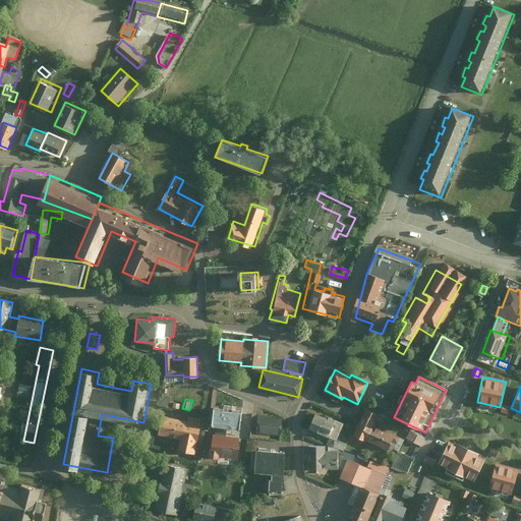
[(503,405),(501,411),(508,413),(509,407),(503,405)]
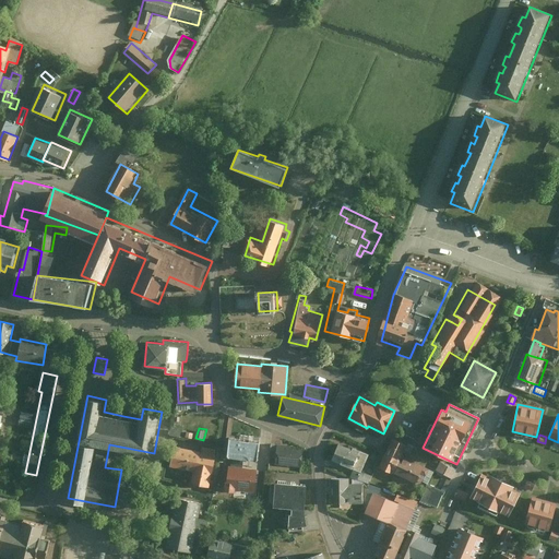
[(263,439),(234,436),(230,455),(261,461),(263,439)]
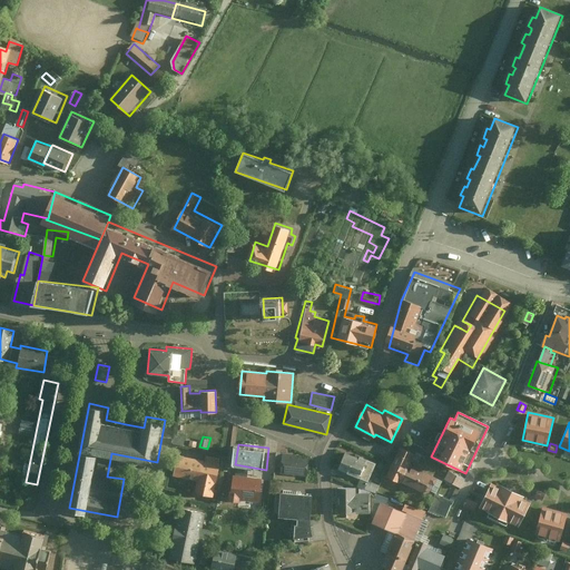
[(406,459),(419,464),(422,458),(400,448),(387,475),(401,482),(406,471),(402,469),(406,459)]
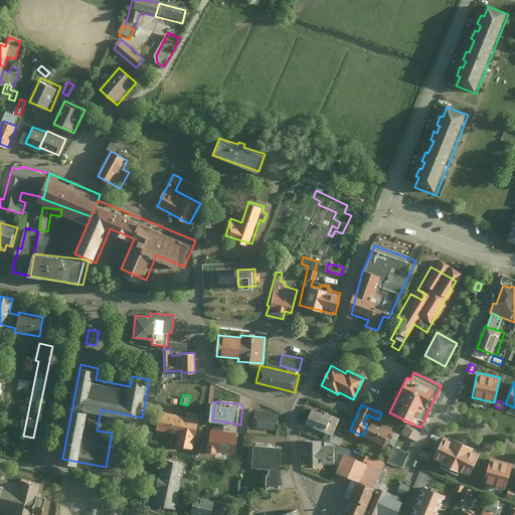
[(310,406),(301,427),(323,437),(321,441),(340,449),(344,438),(336,435),(342,417),(319,408),(318,409),(310,406)]
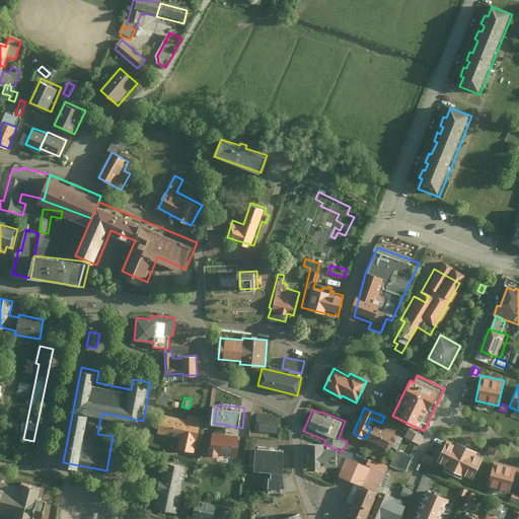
[(282,415),(257,413),(256,431),(280,433),(282,415)]
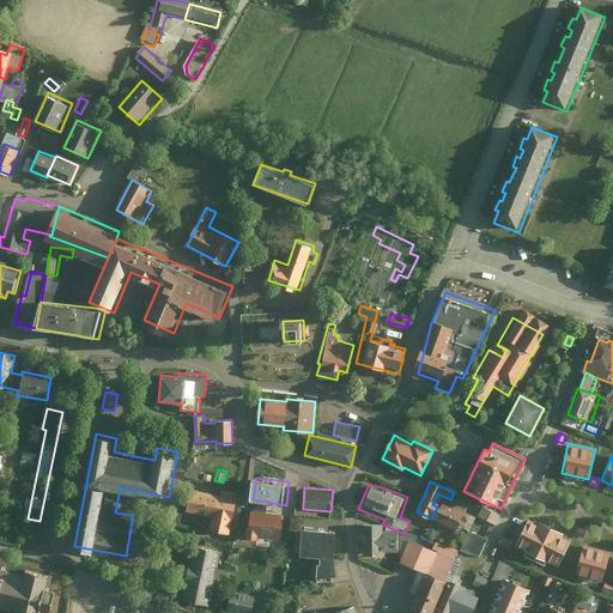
[(190,491),(187,510),(214,515),(211,534),(228,536),(236,495),(219,491),(218,496),(190,491)]
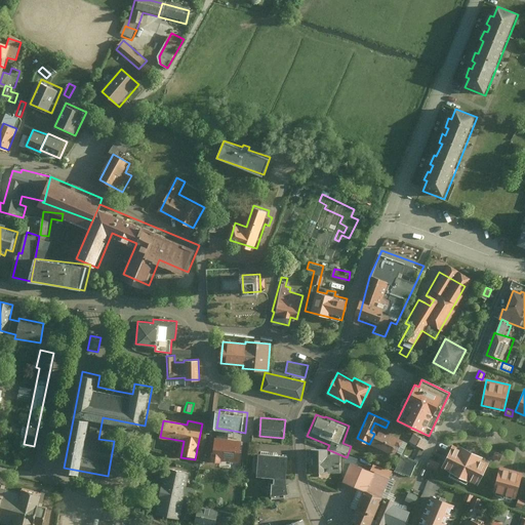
[(374,434),(369,444),(390,452),(397,437),(376,428),(374,434)]
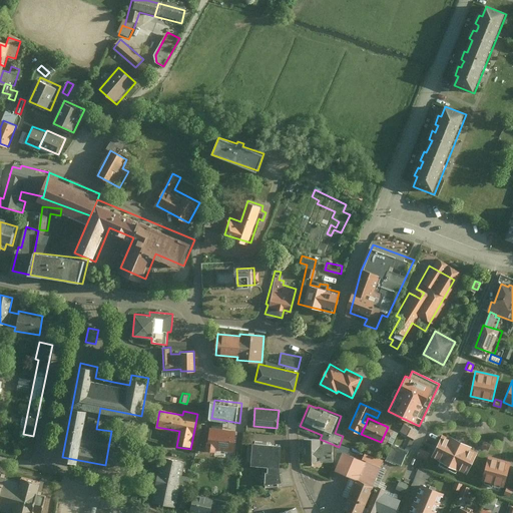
[(404,423),(400,431),(415,439),(419,431),(404,423)]
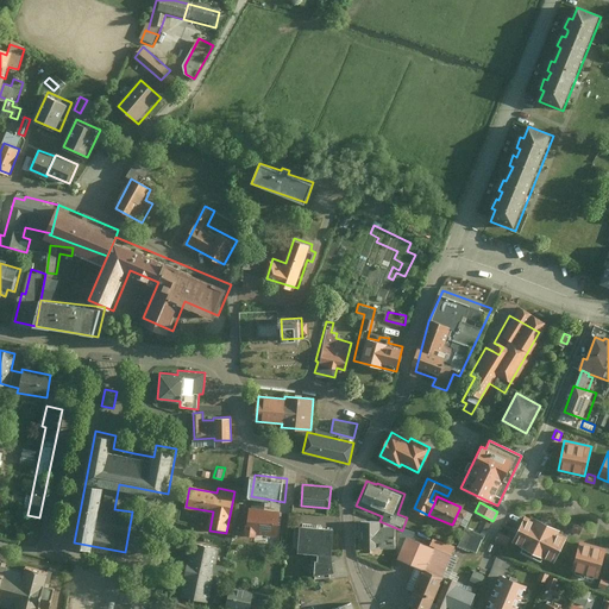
[(249,509),(246,532),(276,535),(278,513),(249,509)]
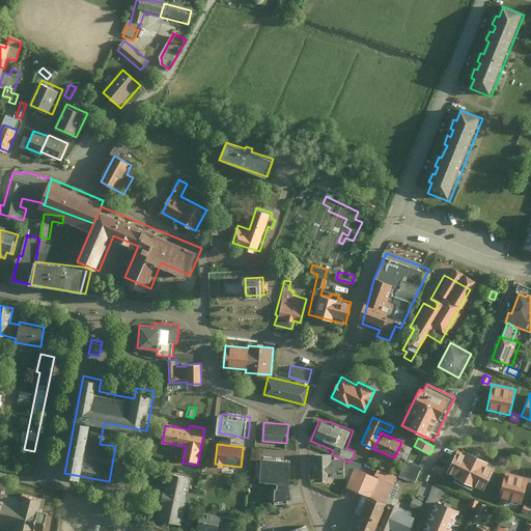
[(495,468),(457,449),(446,473),(482,491),(495,468)]
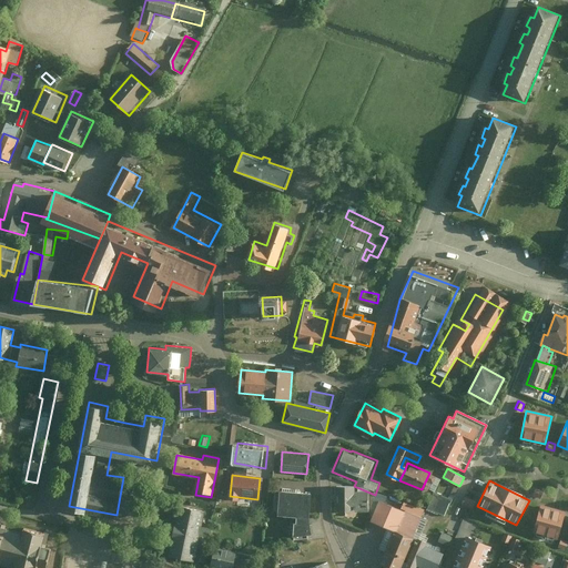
[(353,486),(335,486),(335,513),(368,511),(368,493),(353,493),(353,486)]
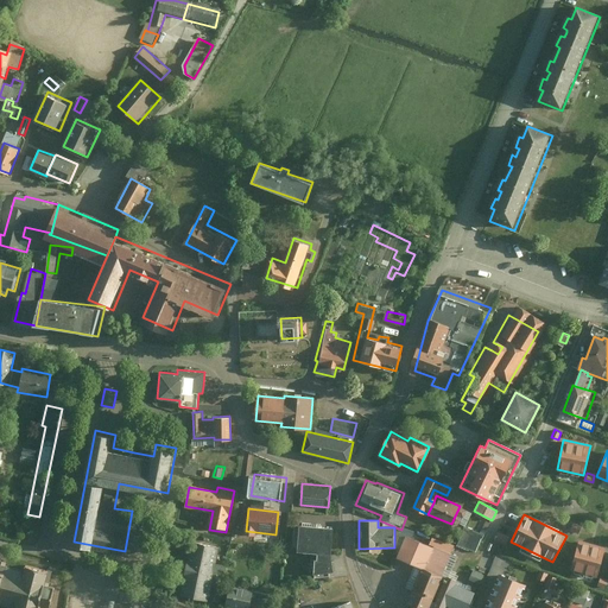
[(583,525),(575,523),(572,530),(580,533),(583,525)]
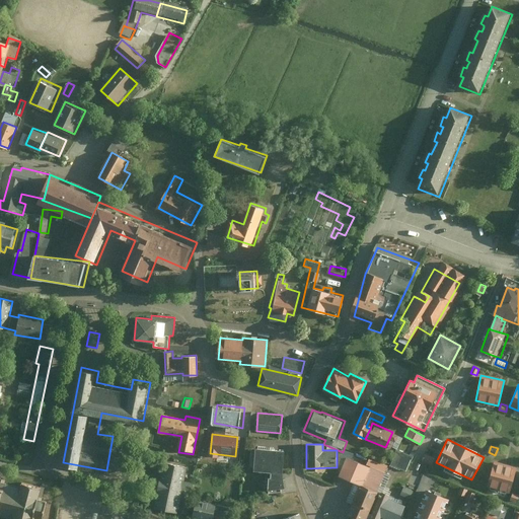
[(286,450),(256,448),(255,471),(273,472),(273,476),(271,476),(270,490),(287,487),(284,472),(286,450)]
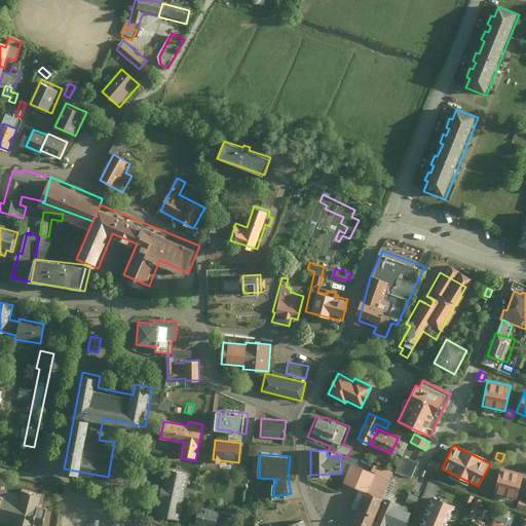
[(418,461),(403,455),(397,471),(413,477),(418,461)]
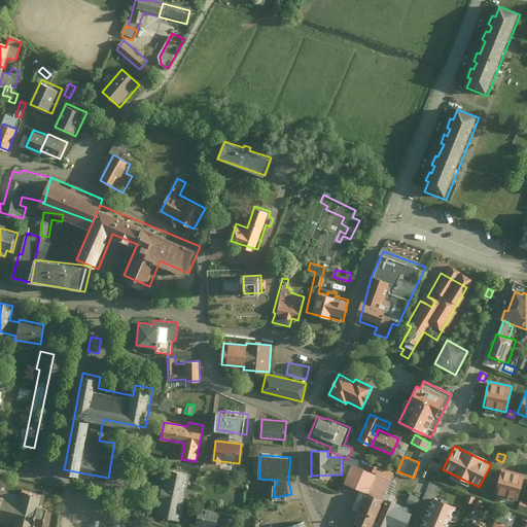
[(441,464),(432,461),(429,467),(438,471),(441,464)]
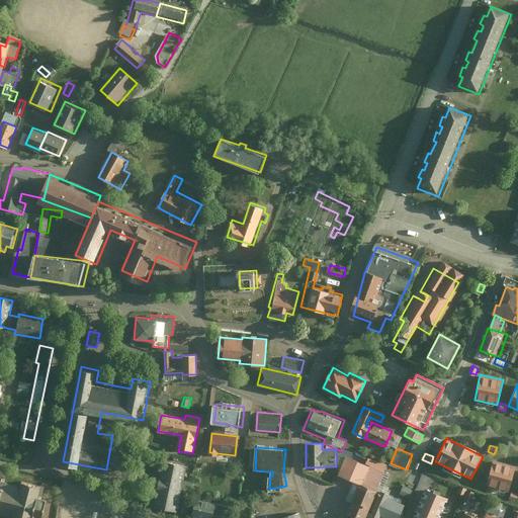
[(344,456),(338,475),(359,483),(346,517),(367,517),(387,465),(368,457),(365,464),(344,456)]
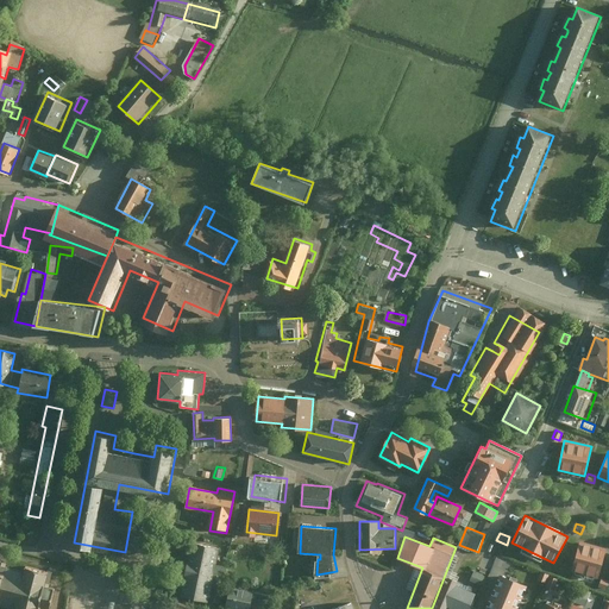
[(606,548),(579,541),(571,571),(598,578),(606,548)]
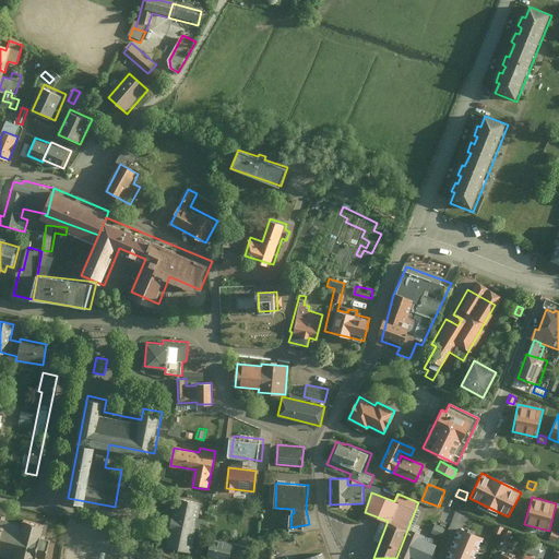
[(182,498),(179,520),(170,518),(168,533),(176,535),(174,548),(193,551),(201,501),(182,498)]
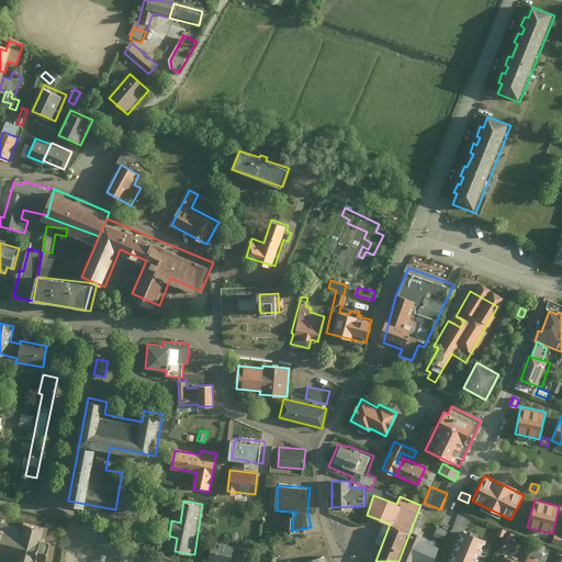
[(0,518),(0,558),(13,561),(12,561),(35,561),(36,559),(46,561),(51,542),(44,540),(48,527),(44,526),(43,527),(24,521),(22,527),(4,523),(4,520),(0,518)]
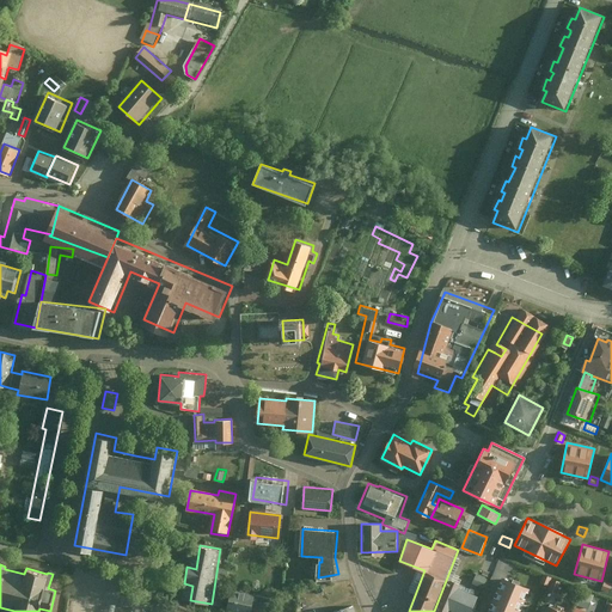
[(485,587),(489,577),(478,573),(475,582),(485,587)]
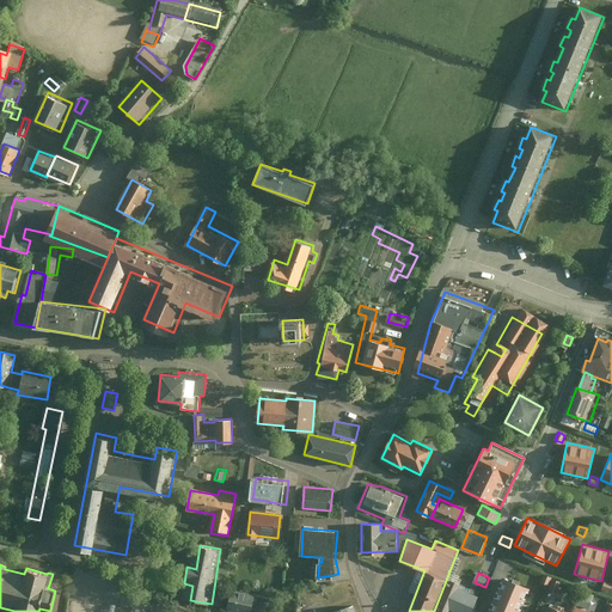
[(522,611),(533,587),(508,576),(493,611),(522,611)]
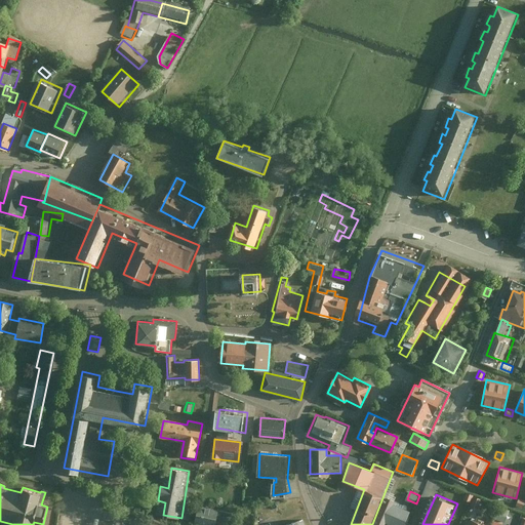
[(385,524),(386,524),(389,524),(402,524),(408,511),(393,505),(394,501),(384,498),(372,524),(385,524)]
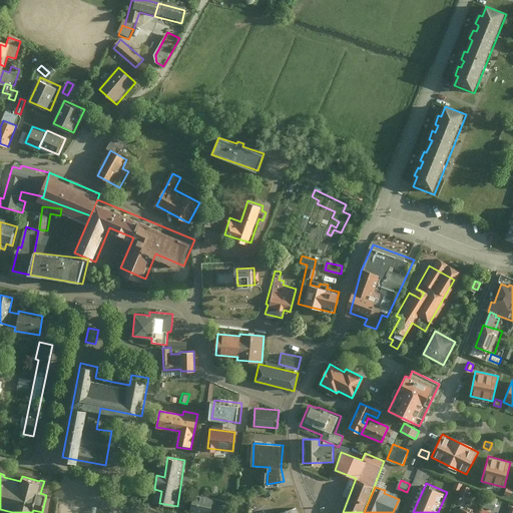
[(512,491),(512,488),(506,487),(504,494),(511,496),(512,491)]
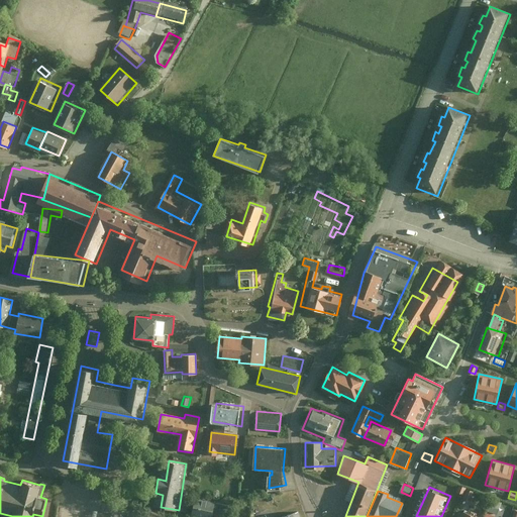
[(214,516),(218,503),(197,499),(194,515),(206,516),(214,516)]
